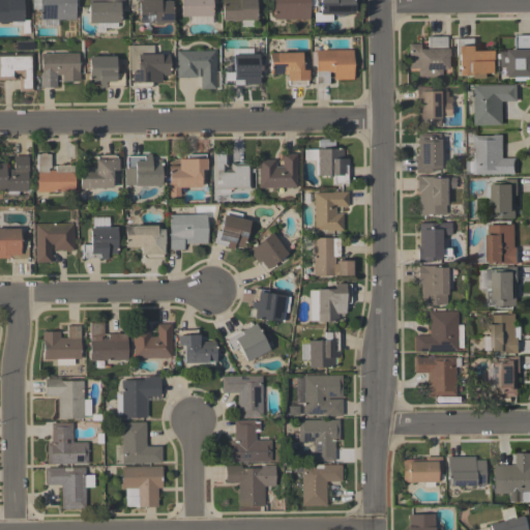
[(23,0),(24,21),(29,21),(29,33),(22,34),(22,22),(9,22),(7,24),(1,24),(0,23),(0,0),(23,0)]
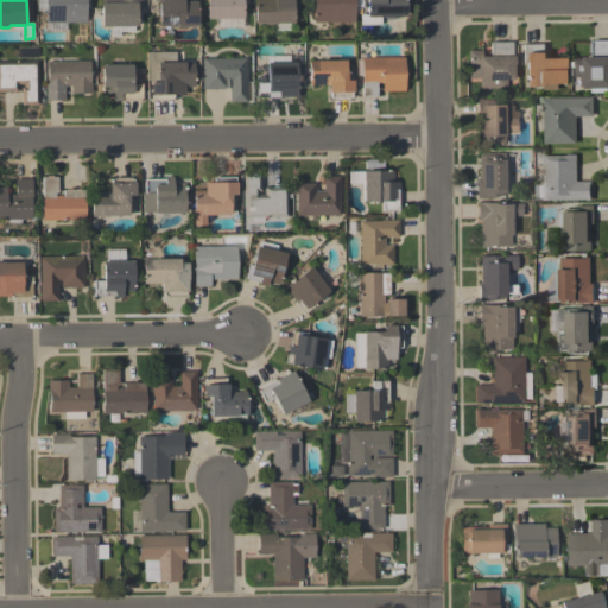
[(86,0),(87,23),(45,24),(45,0),(86,0)]
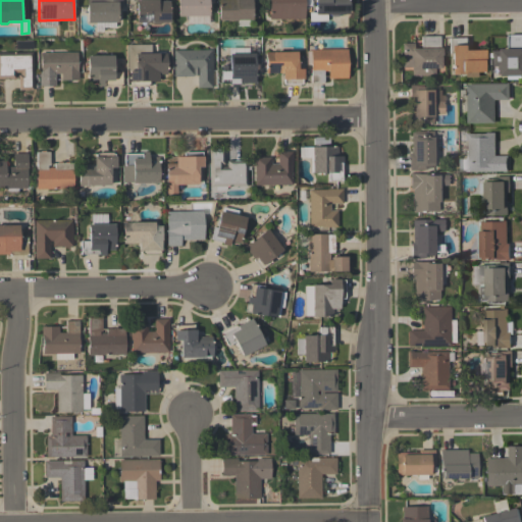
[(122,0),(122,8),(118,8),(118,22),(88,22),(87,0),(122,0)]
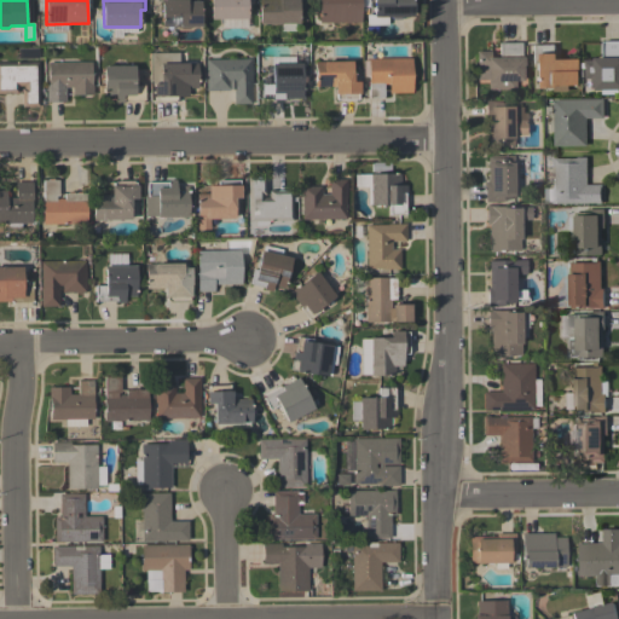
[(201,27),(191,27),(189,29),(181,29),(178,27),(162,27),(162,1),(156,1),(156,0),(189,0),(189,1),(201,1),(201,27)]
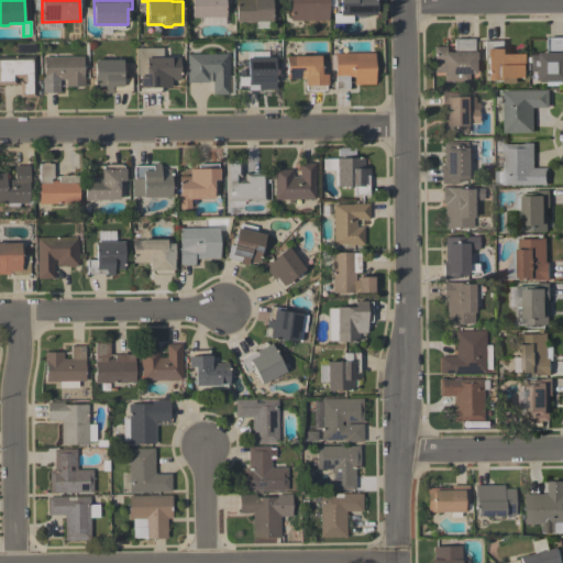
[(225,18),(191,18),(191,0),(229,0),(229,2),(225,2),(225,18)]
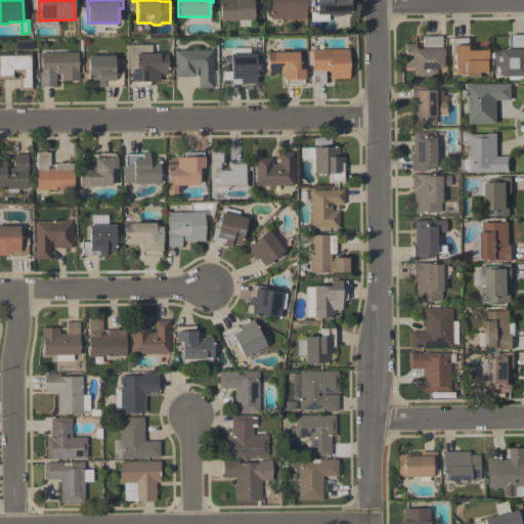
[(253,0),(253,19),(219,20),(219,0),(253,0)]
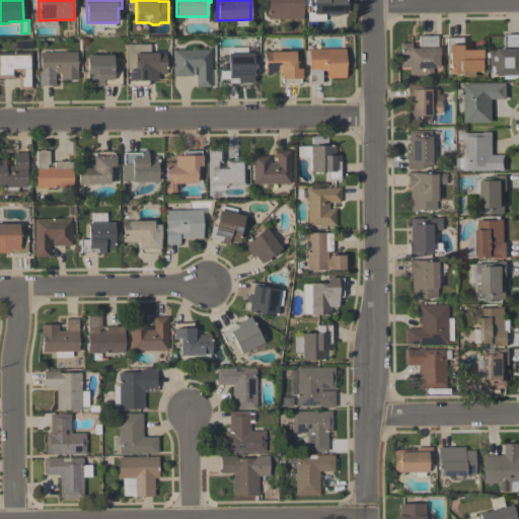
[(302,0),(302,19),(268,19),(268,0),(302,0)]
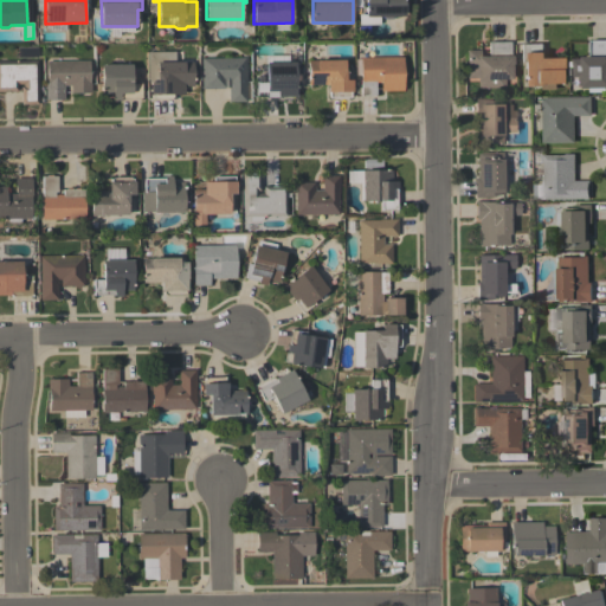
[(404,0),(404,17),(395,17),(392,19),(384,19),(380,17),(379,17),(379,25),(359,25),(359,15),(366,15),(366,0),(404,0)]
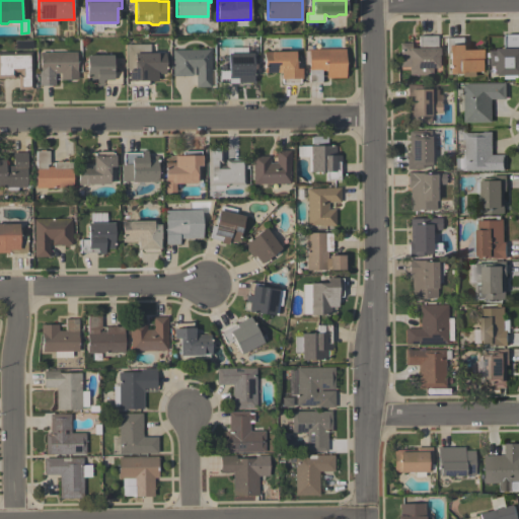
[(518,75),(518,80),(505,80),(505,76),(500,76),(500,75),(496,75),(496,67),(491,67),(491,57),(490,57),(490,51),(499,51),(499,49),(506,49),(506,35),(518,34),(518,75)]
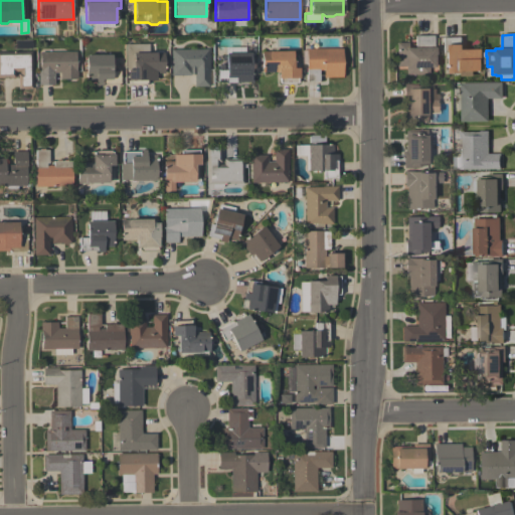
[(434,35),(434,47),(436,47),(436,54),(435,54),(436,67),(428,67),(428,74),(406,74),(405,66),(396,66),(396,43),(408,43),(408,48),(415,48),(414,36),(434,35)]
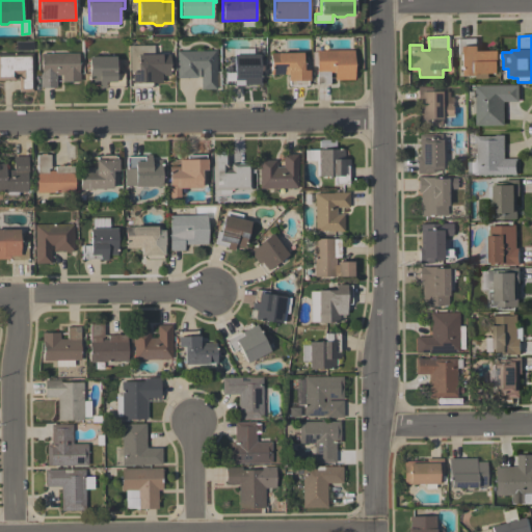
[(477,38),(477,46),(478,46),(478,51),(497,51),(498,74),(488,74),(489,79),(476,79),(476,76),(460,76),(460,54),(458,54),(458,38),(477,38)]
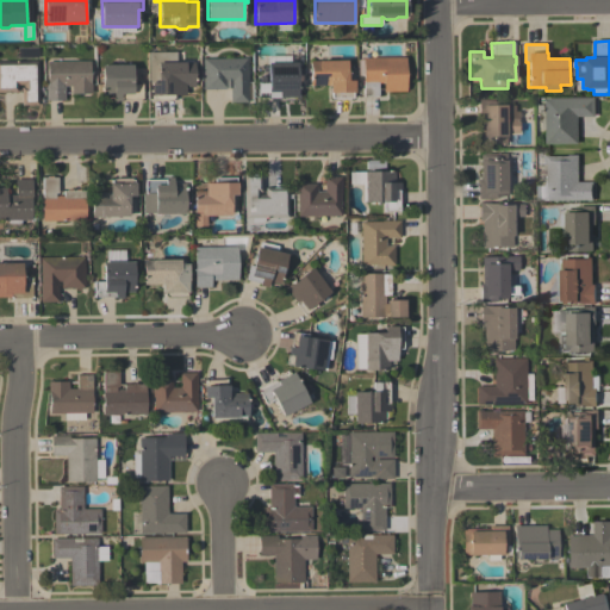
[(149,80),(148,53),(176,53),(176,62),(195,62),(195,67),(199,67),(199,76),(195,76),(195,87),(186,87),(186,95),(175,95),(175,101),(153,101),(153,95),(153,83),(149,80)]
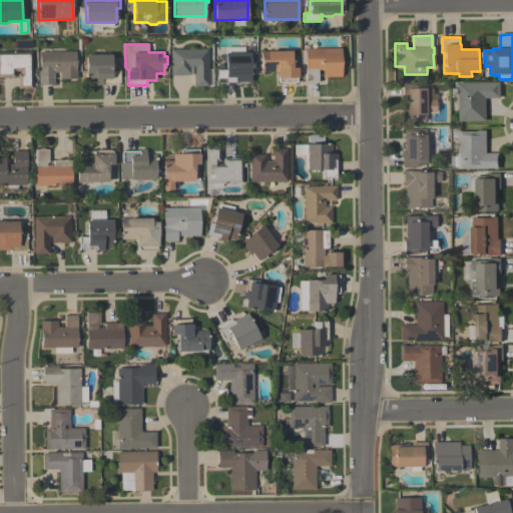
[(250,82),(216,82),(216,69),(217,69),(217,64),(225,64),(225,61),(221,61),(221,56),(225,56),(225,54),(224,54),(224,48),(244,47),(244,53),(250,53),(250,82)]
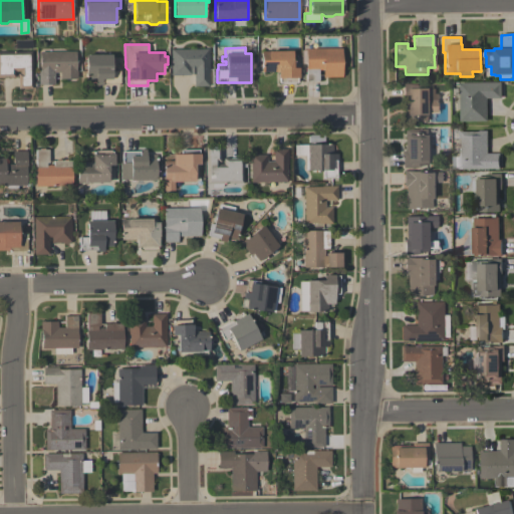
[(171,76),(171,50),(208,49),(209,86),(194,86),(194,74),(190,74),(190,75),(171,76)]
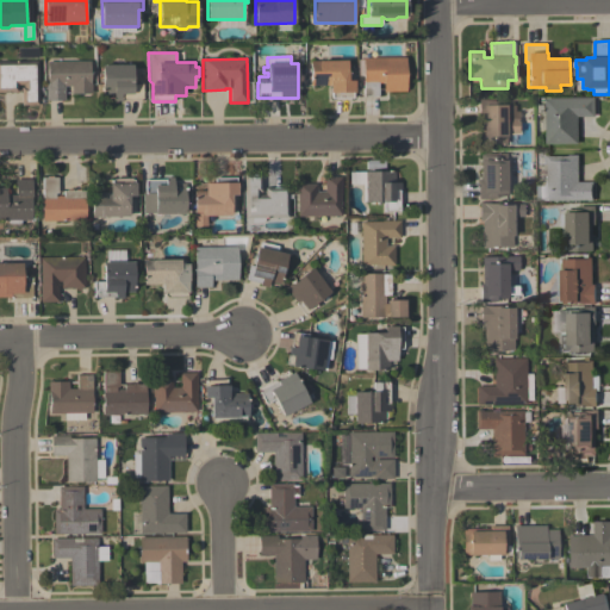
[(363,97),(362,58),(405,58),(406,92),(384,92),(384,83),(378,83),(378,97),(363,97)]
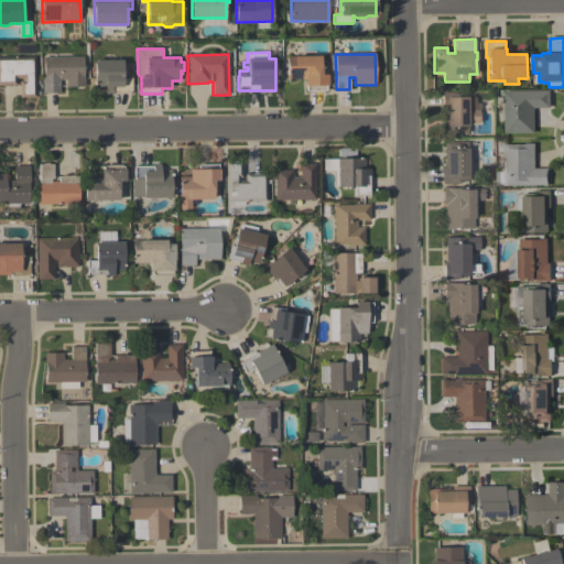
[(327,85),(326,85),(326,91),(306,91),(306,86),(305,86),(305,79),(286,79),(286,56),(322,55),(322,75),(327,75),(327,85)]
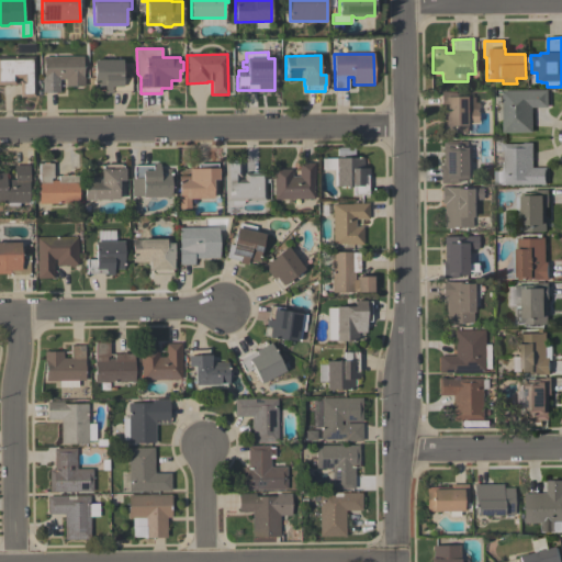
[(20,81),(22,81),(22,78),(15,78),(17,86),(0,86),(0,56),(35,56),(35,98),(20,98),(20,81)]
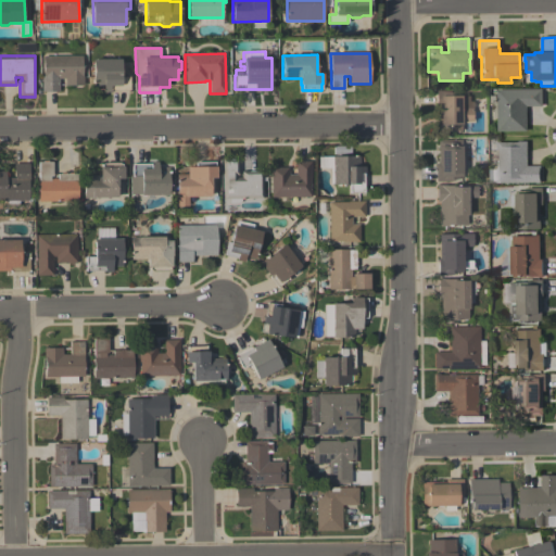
[(43,57),(83,57),(83,76),(84,76),(84,86),(65,86),(65,78),(59,78),(59,91),(42,92),(41,77),(43,77),(43,57)]
